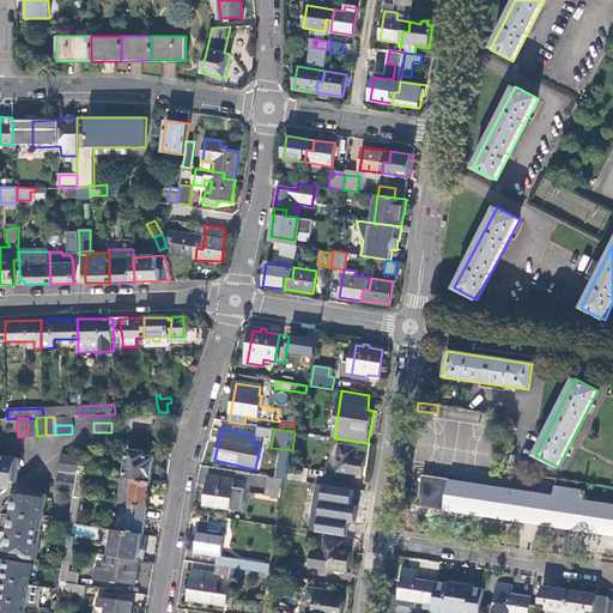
[(337,473),(363,477),(366,459),(365,459),(365,455),(358,454),(358,456),(354,456),(356,449),(341,447),(337,473)]
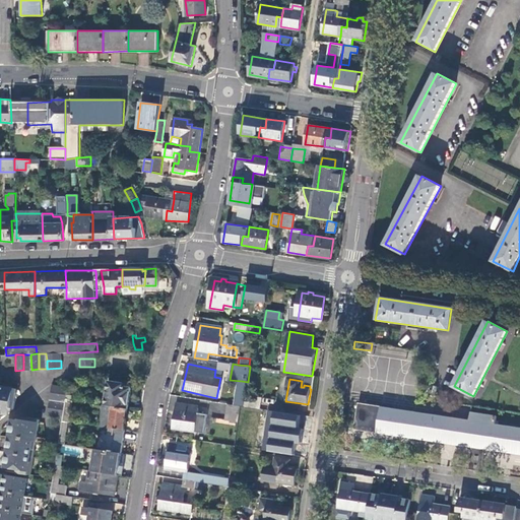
[(106,405),(128,408),(131,384),(109,381),(106,405)]
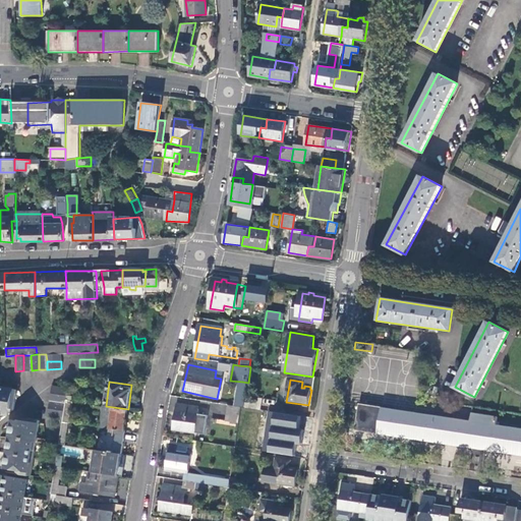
[(248,383),(242,382),(239,407),(240,407),(244,407),(248,383)]
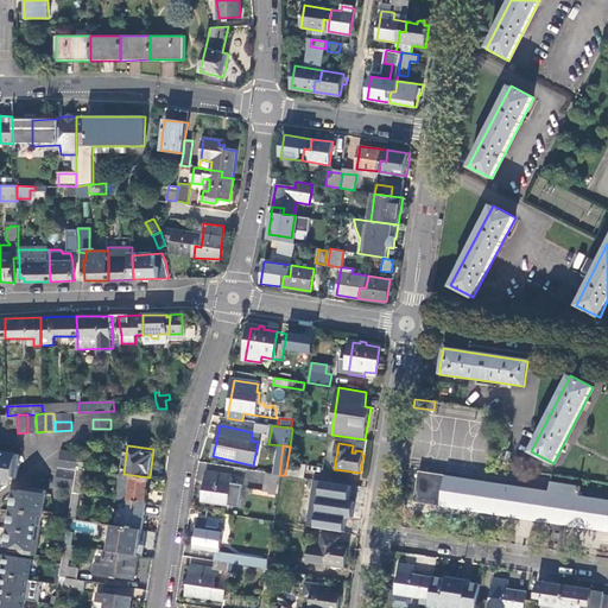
[(77,462),(80,453),(61,449),(59,458),(77,462)]
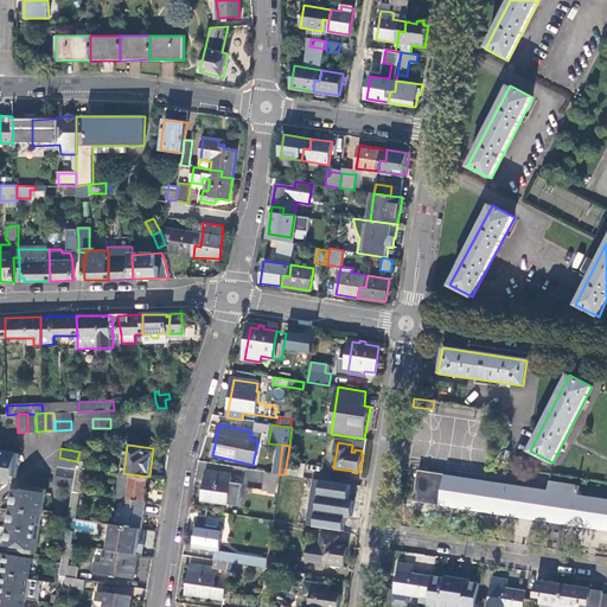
[(18,468),(20,454),(0,451),(0,484),(2,487),(11,480),(12,475),(17,477),(18,468)]
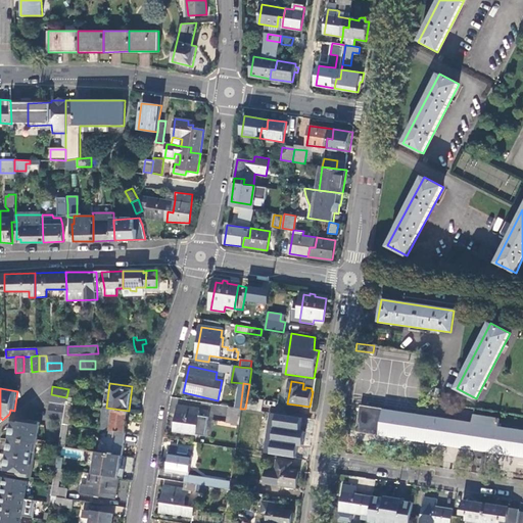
[(66,401),(66,397),(51,394),(50,402),(65,405),(66,401)]
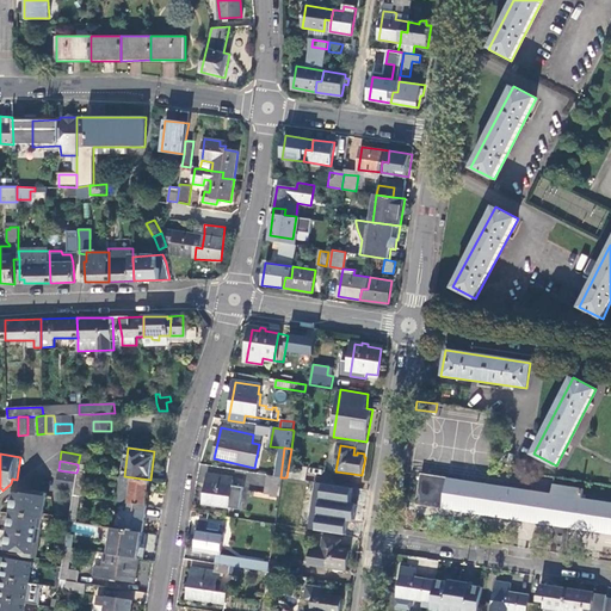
[(288,479),(307,481),(309,467),(290,464),(288,479)]
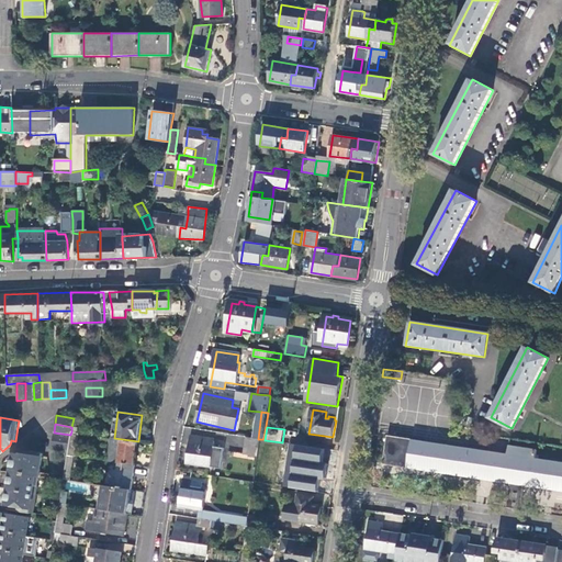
[(79,433),(71,431),(70,435),(69,442),(68,451),(67,454),(74,456),(75,456),(79,433)]
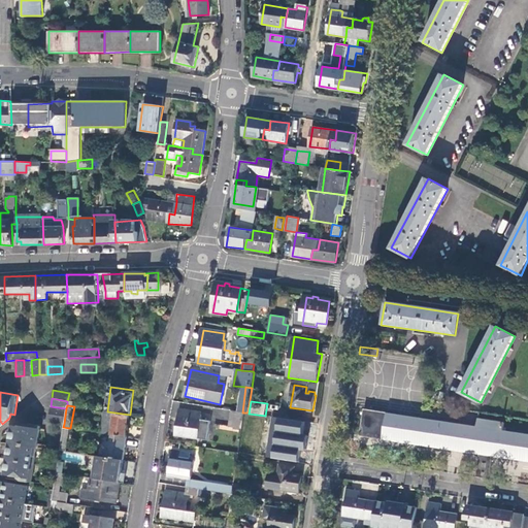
[(66,408),(51,406),(50,414),(65,416),(66,408)]
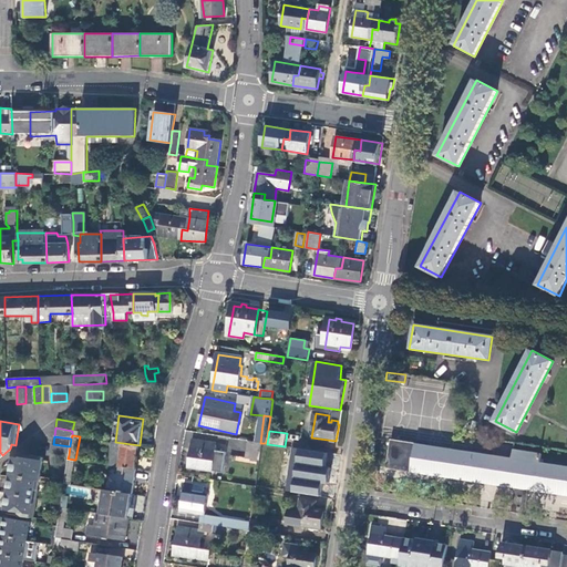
[(223,473),(226,453),(215,451),(208,450),(209,442),(191,440),(187,468),(212,472),(223,473)]
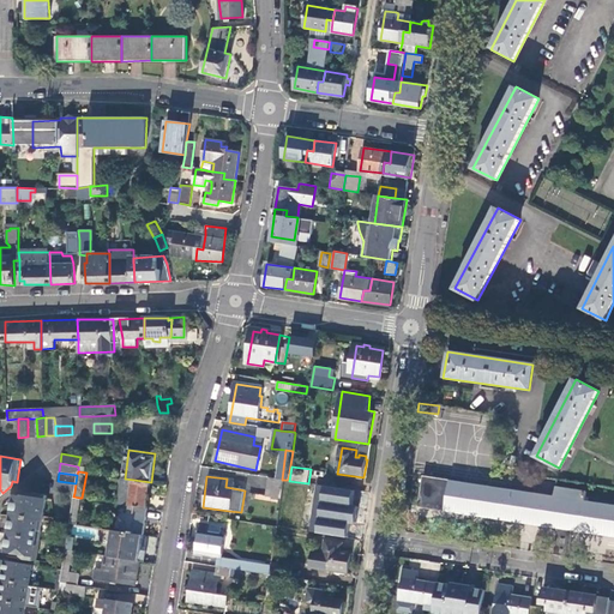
[(419,505),(446,510),(451,480),(423,476),(419,505)]
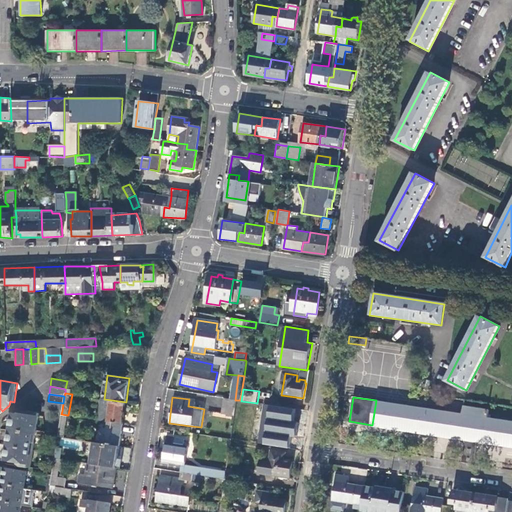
[(122,424),(126,402),(104,399),(102,398),(98,420),(105,421),(108,422),(122,424)]
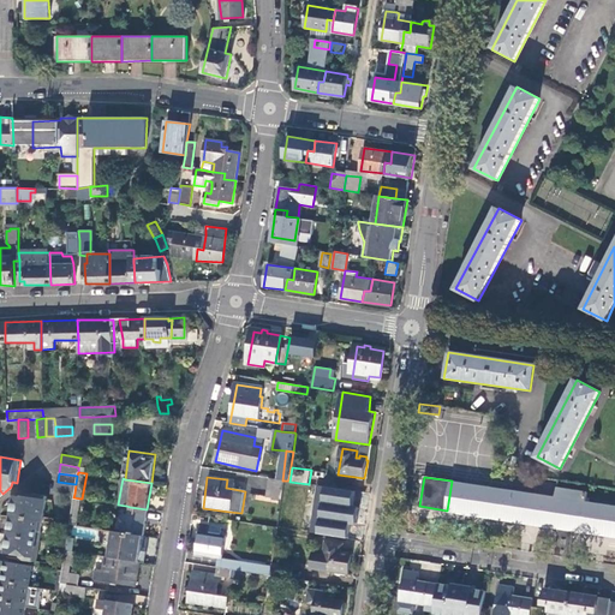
[(282,481),(269,478),(267,496),(281,499),(284,481),(282,481)]
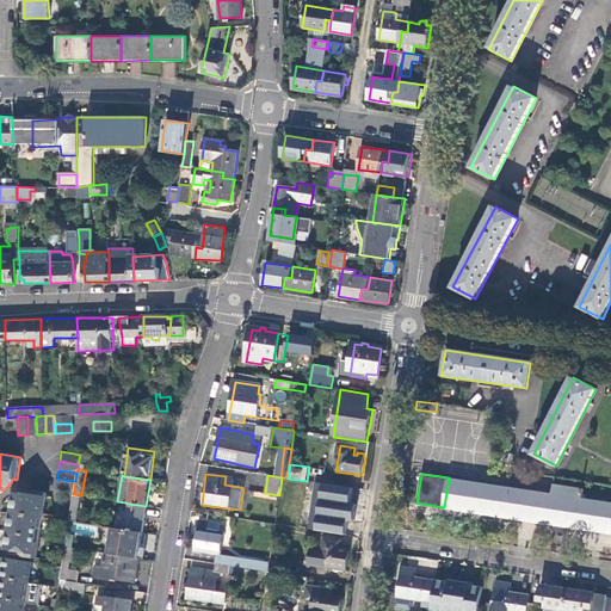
[(555,524),(569,526),(574,526),(610,532),(610,503),(582,498),(584,489),(554,485),(553,494),(449,477),(444,507),(555,524)]
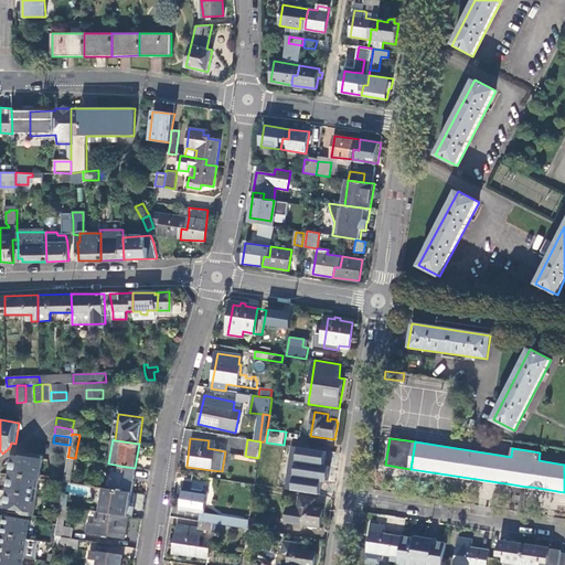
[(70,445),(53,443),(52,450),(68,454),(70,445)]
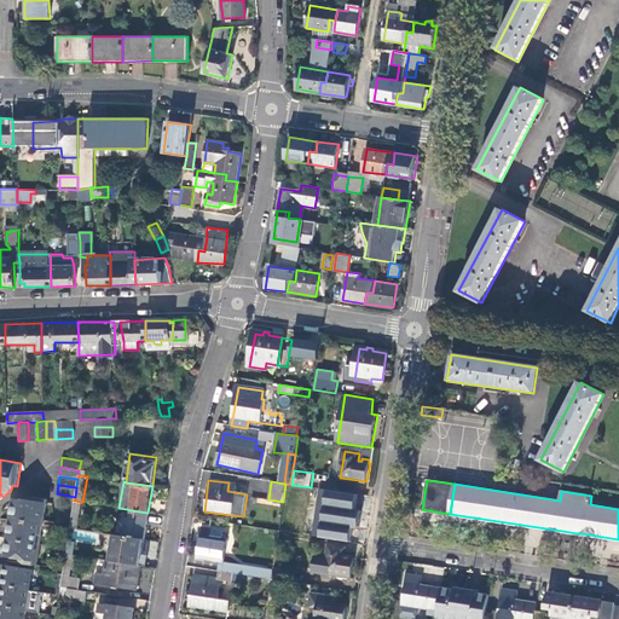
[(36,565),(46,504),(47,498),(23,495),(23,499),(17,498),(7,504),(12,510),(5,556),(21,559),(19,562),(36,565)]
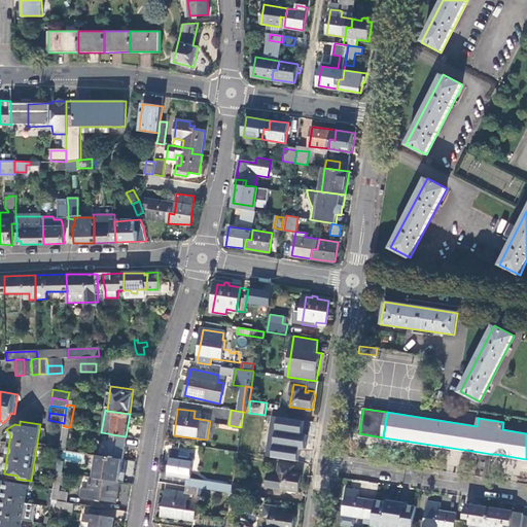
[(69,427),(63,426),(60,449),(65,450),(69,427)]
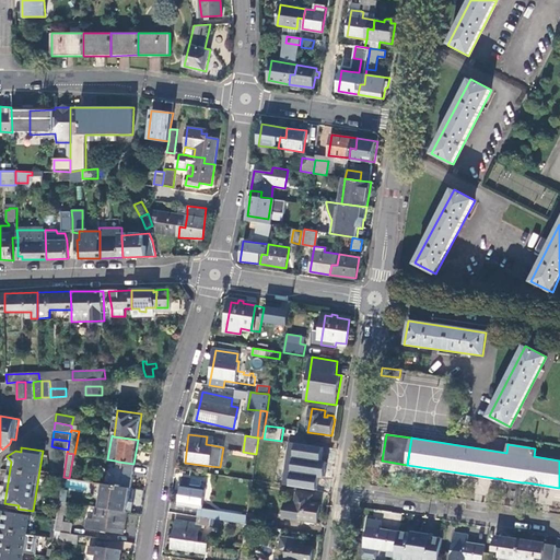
[(296,476),(325,480),(328,459),(300,455),(296,476)]
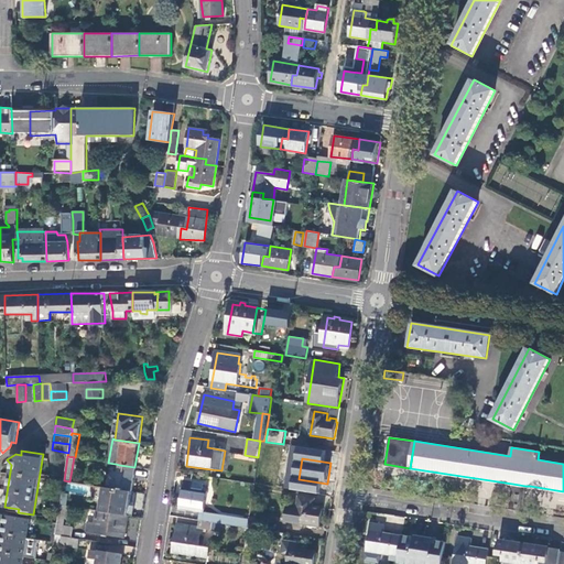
[(131,490),(134,467),(119,465),(116,464),(111,488),(131,490)]
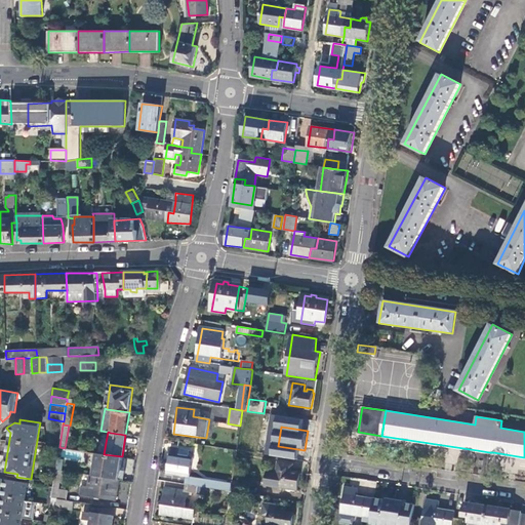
[(255,443),(238,441),(237,450),(253,453),(255,443)]
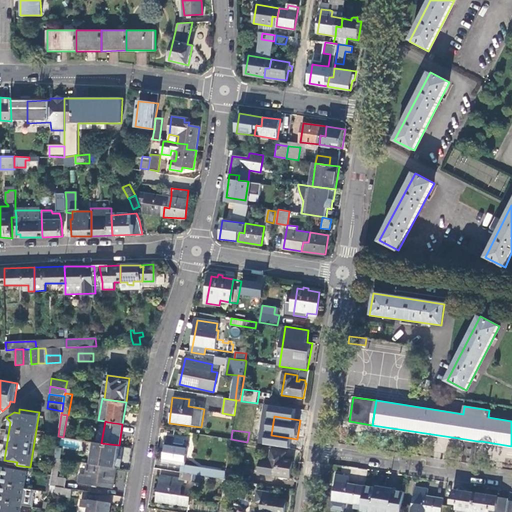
[(63,437),(58,436),(58,437),(54,458),(60,459),(63,437)]
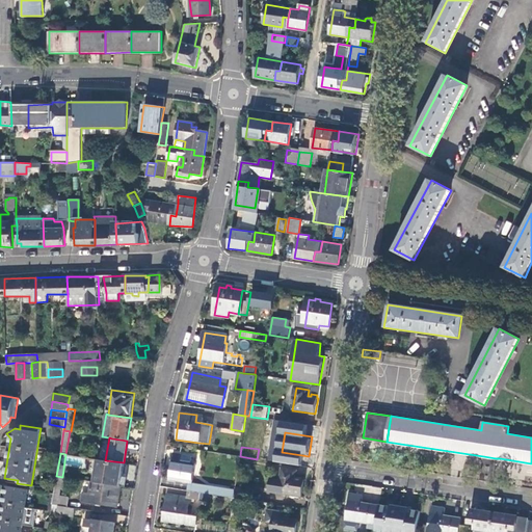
[(188,483),(192,483),(195,463),(191,462),(192,456),(173,453),(168,480),(188,483)]
